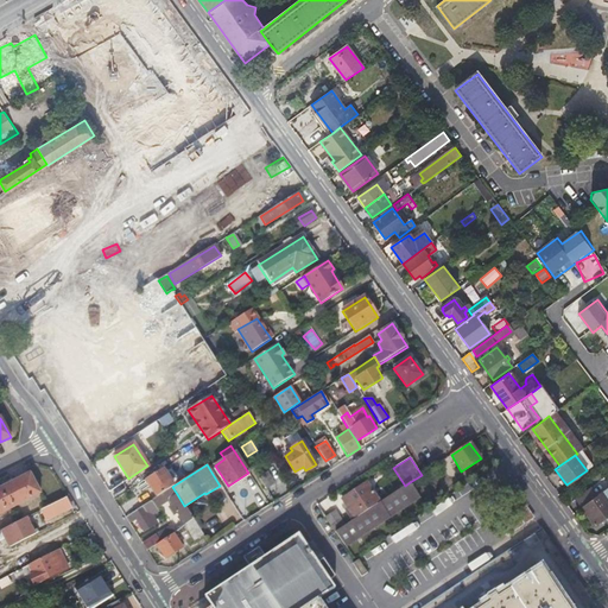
[(145,480),(157,498),(172,487),(173,486),(162,468),(145,480)]
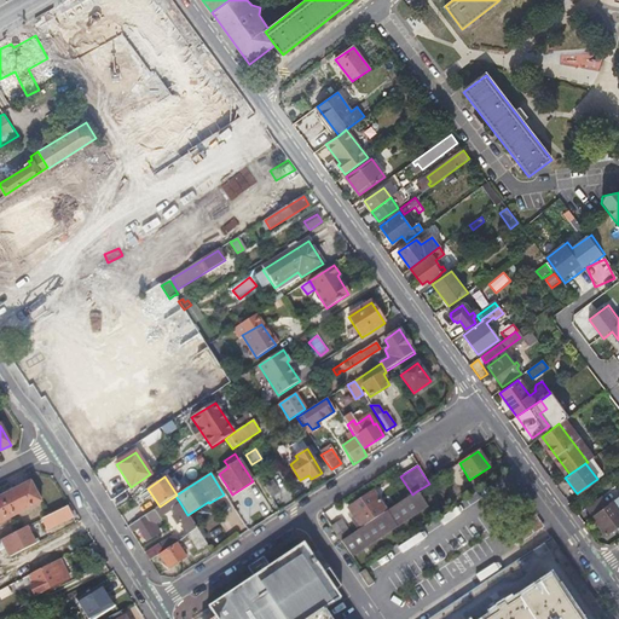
[(262,486),(272,501),(281,496),(271,481),(262,486)]
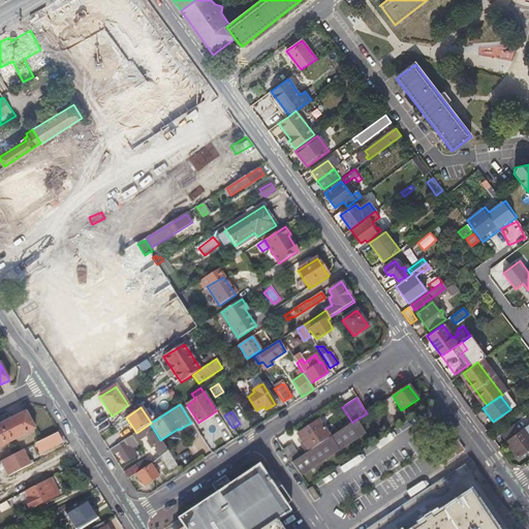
[(0,446),(35,429),(26,412),(0,425),(0,446)]
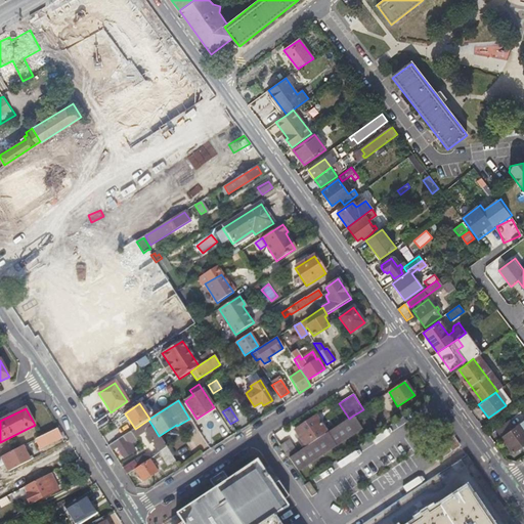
[(523,417),(520,411),(511,419),(516,426),(523,420),(523,417)]
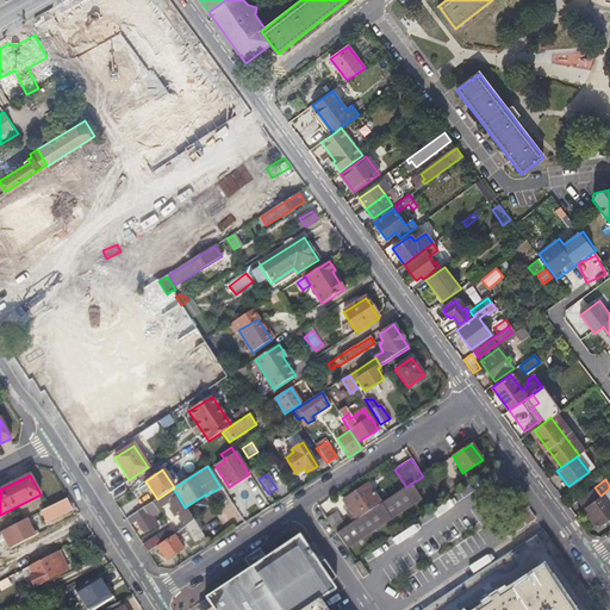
[(356,521),(336,534),(346,548),(421,499),(411,484),(406,487),(390,499),(381,504),(356,521)]
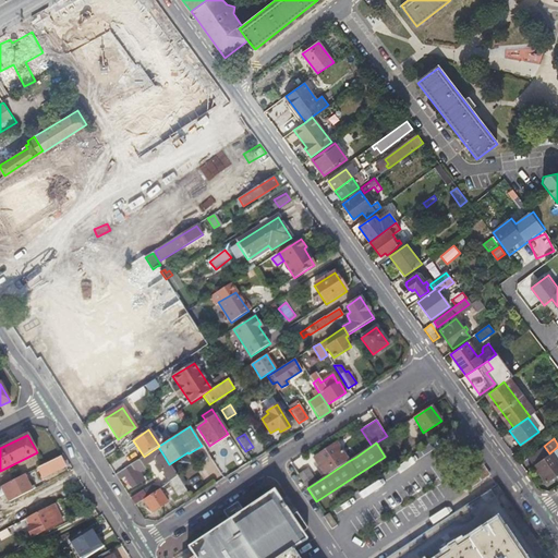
[(326,476),(349,461),(337,444),(313,459),(326,476)]
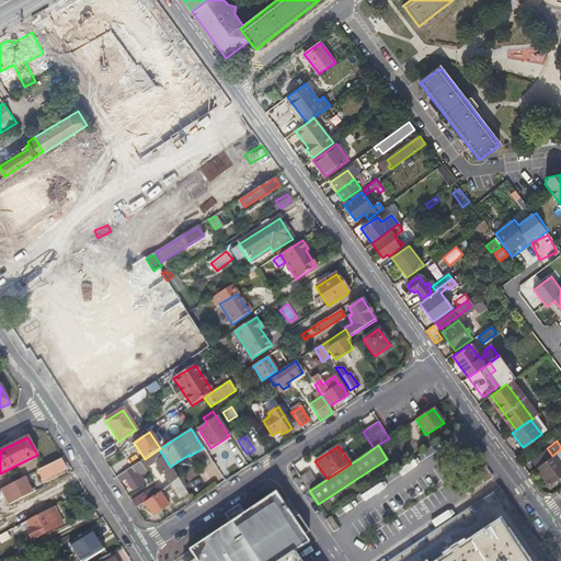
[(156,461),(170,484),(178,479),(170,467),(163,456),(159,449),(145,459),(122,473),(125,479),(133,491),(144,484),(137,474),(146,470),(145,468),(156,461)]
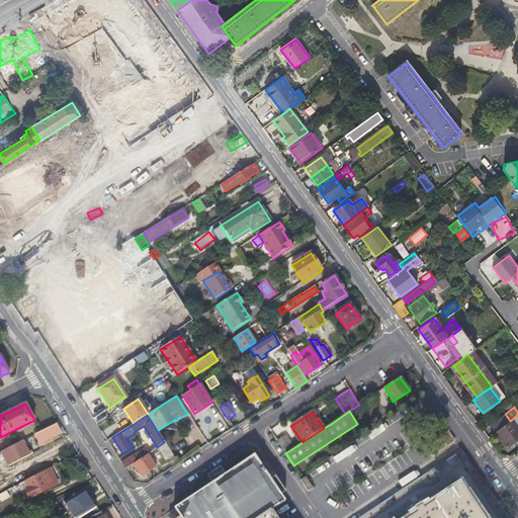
[(517,416),(505,425),(495,432),(506,447),(517,439),(517,416)]
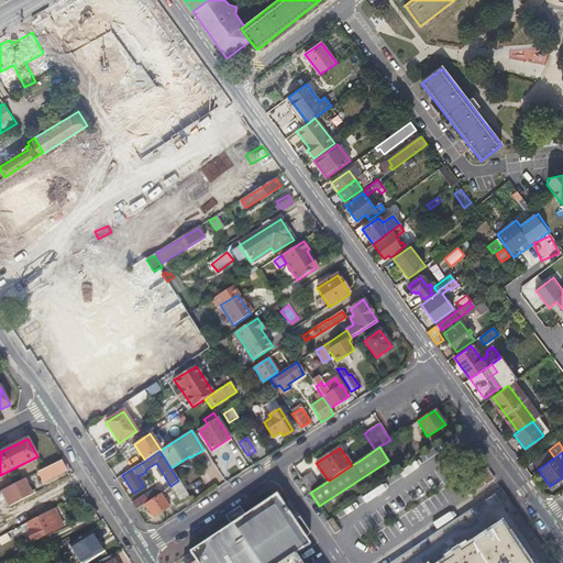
[(538,470),(549,462),(544,456),(533,464),(538,470)]
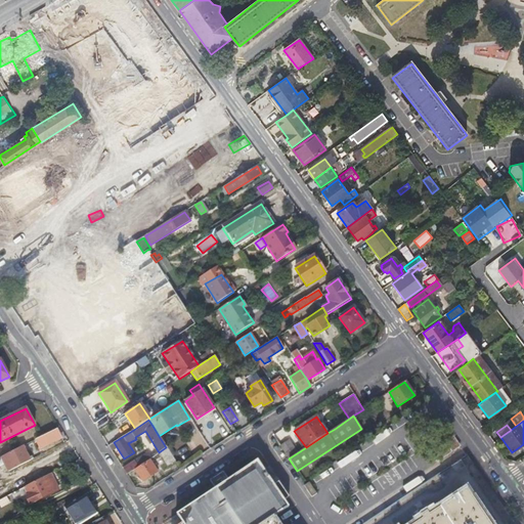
[(61,438),(56,429),(36,440),(40,449),(61,438)]
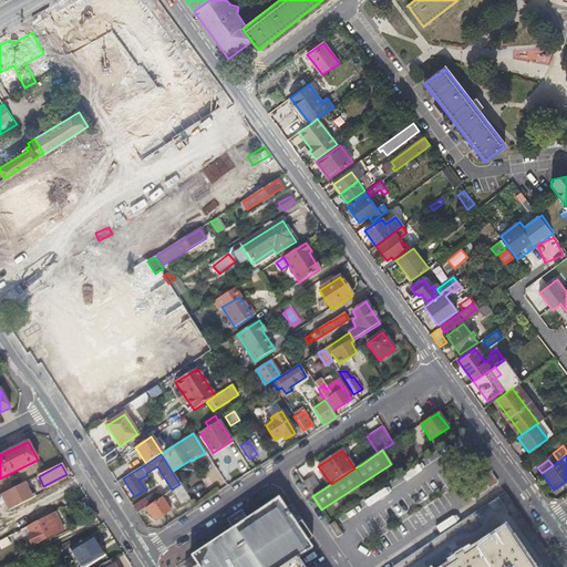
[(476,497),(477,500),(500,484),(492,473),(466,491),(472,500),(476,497)]
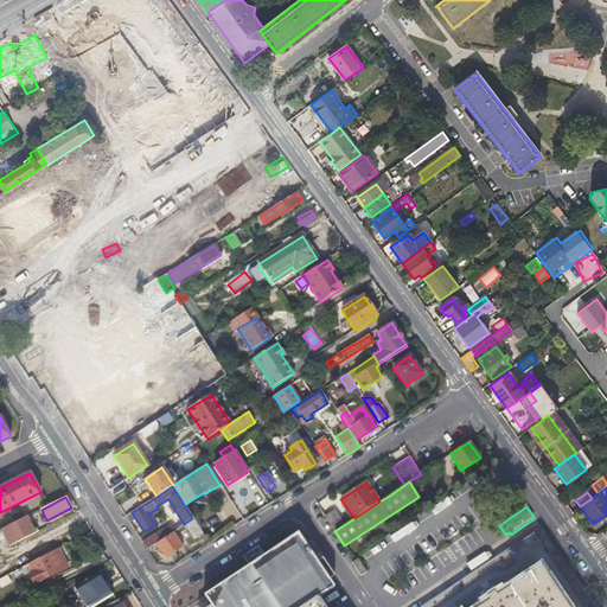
[(334,510),(325,517),(333,530),(343,523),(334,510)]
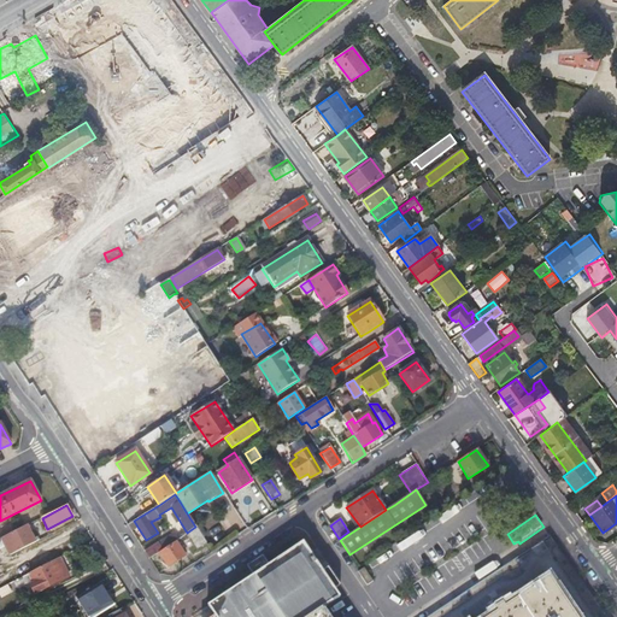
[(123,528),(125,533),(134,528),(135,529),(137,527),(134,521),(127,526),(123,528)]
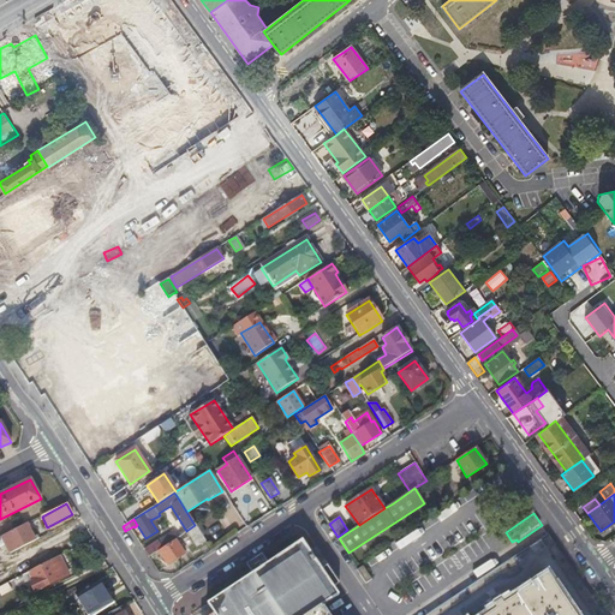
[(10,554),(36,541),(27,524),(0,537),(0,544),(5,543),(10,554)]
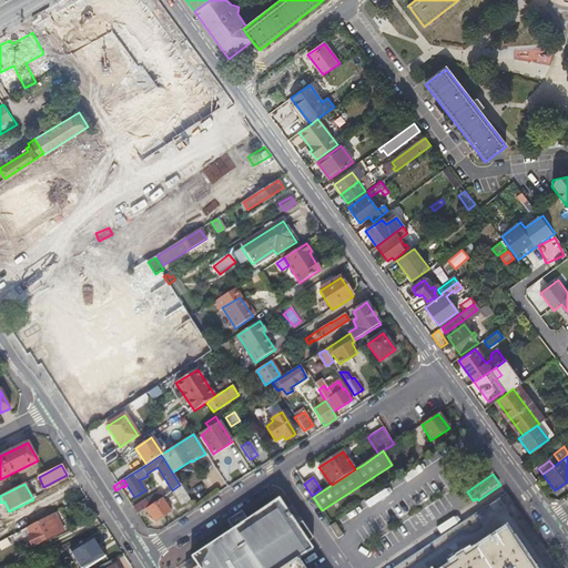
[(181,504),(189,499),(180,485),(172,490),(181,504)]
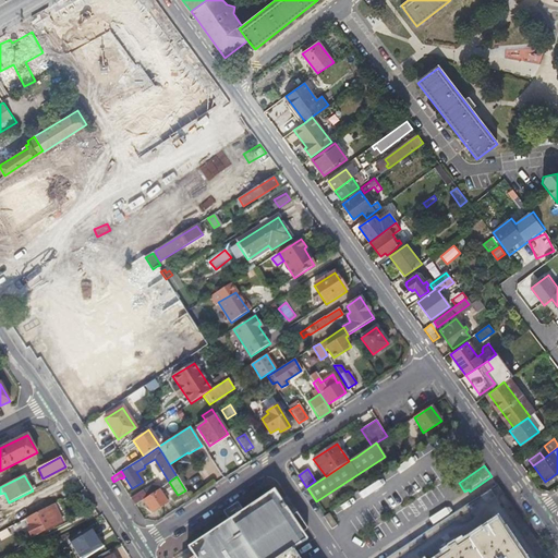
[(147,497),(158,489),(165,485),(161,480),(149,486),(152,489),(145,494),(147,497)]
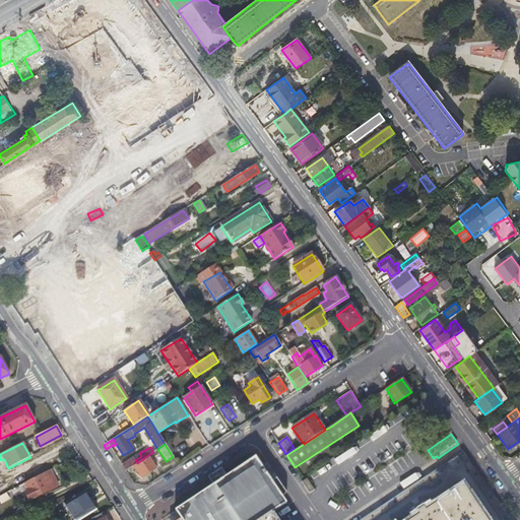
[(465,454),(368,519),(510,519),(500,503),(465,454)]
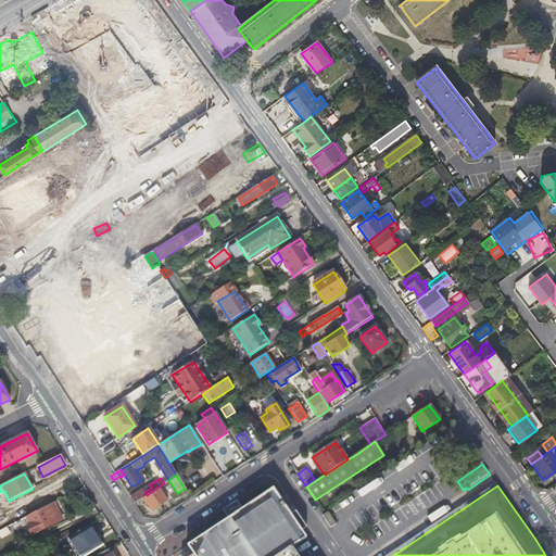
[(147,495),(143,498),(151,510),(166,501),(158,488),(147,495)]
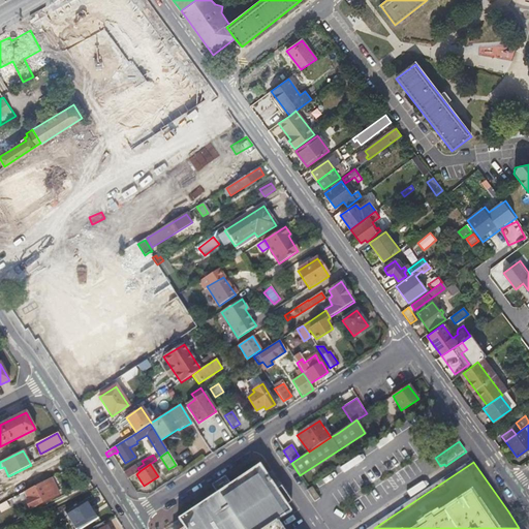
[(280,528),(276,522),(290,512),(258,466),(177,520),(183,528),(280,528)]
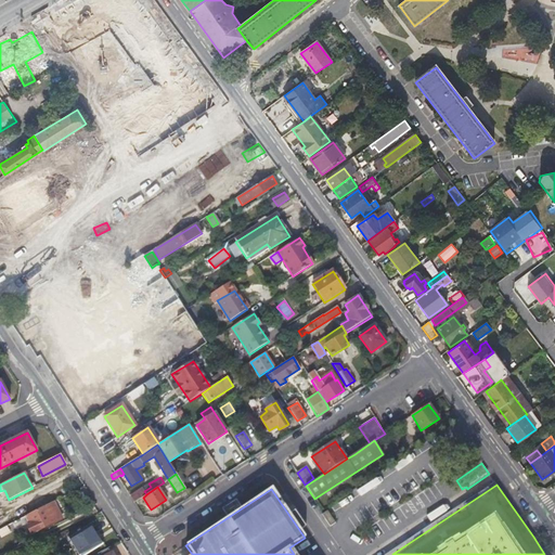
[(62,519),(52,502),(27,515),(31,524),(28,526),(31,534),(62,519)]
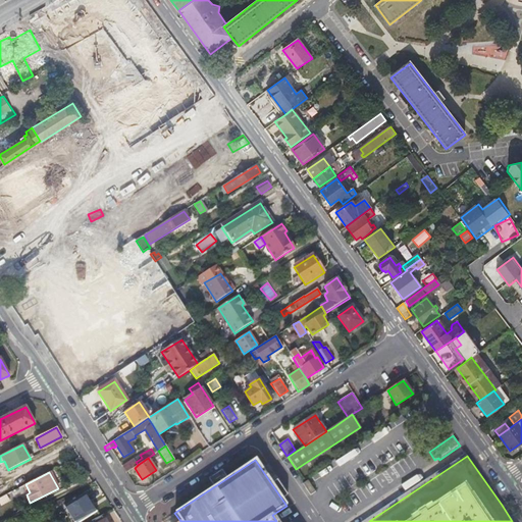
[(315,491),(308,480),(302,484),(310,494),(315,491)]
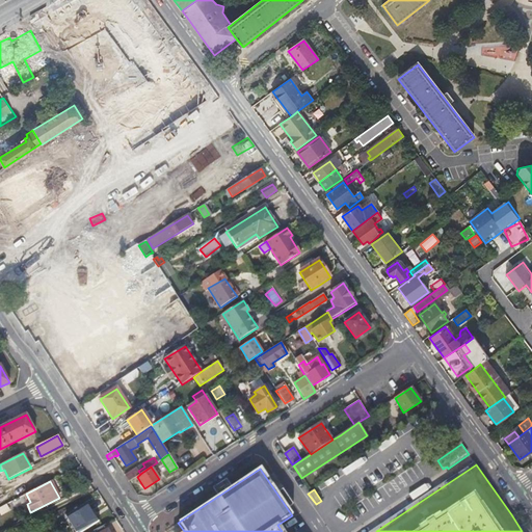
[(81,531),(98,522),(86,503),(65,515),(75,531),(81,531)]
